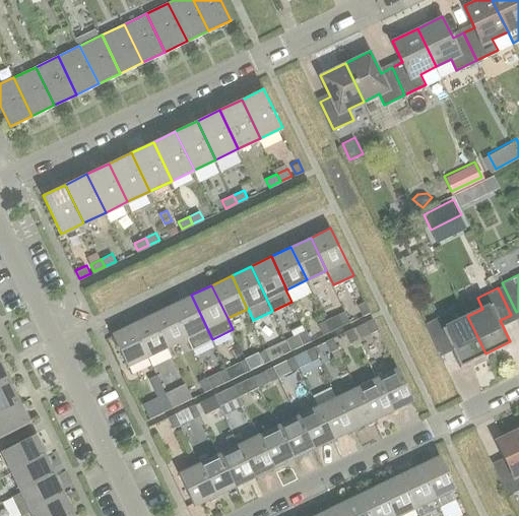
[(172,305),(187,337),(197,358),(215,348),(211,340),(212,339),(191,295),(172,305)]
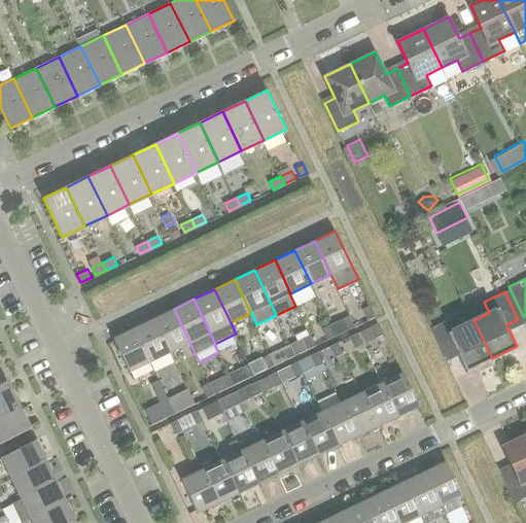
[(362,308),(367,319),(376,315),(370,304),(362,308)]
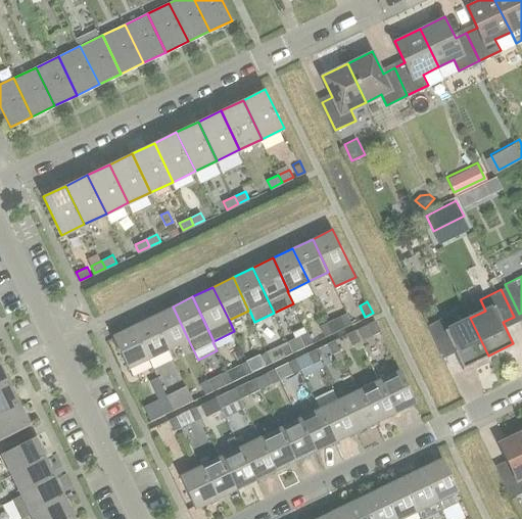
[(169,348),(188,339),(173,307),(152,316),(169,348)]
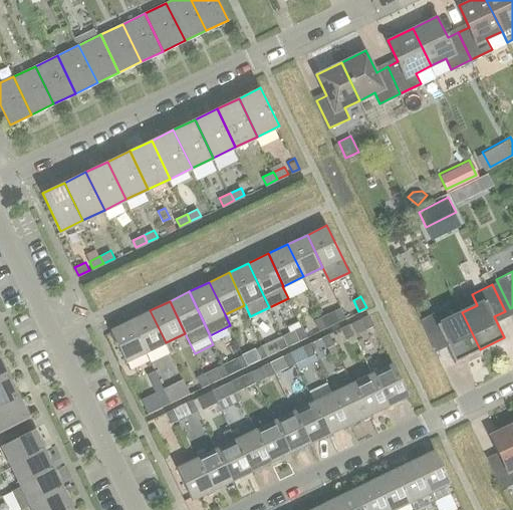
[(333,309),(338,320),(346,317),(340,306),(333,309)]
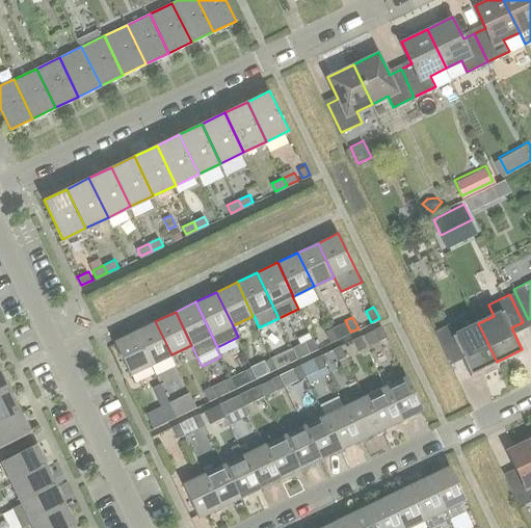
[(497,362),(478,323),(462,331),(456,319),(435,330),(449,358),(460,352),(471,374),(497,362)]
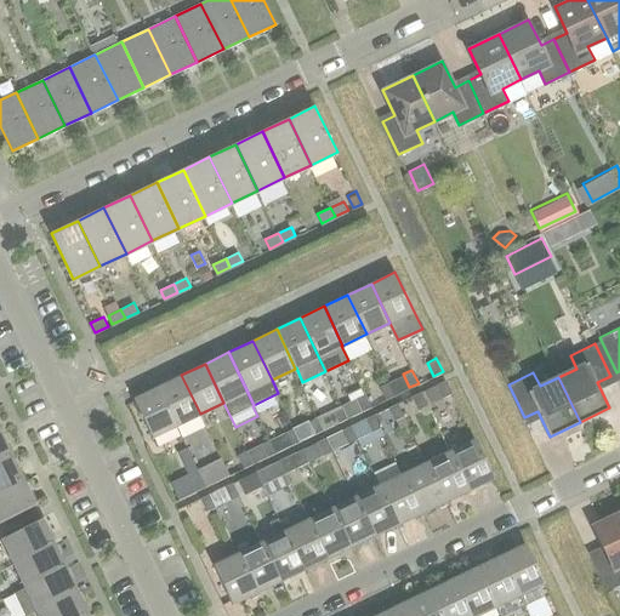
[(181,375),(158,386),(176,426),(200,414),(181,375)]
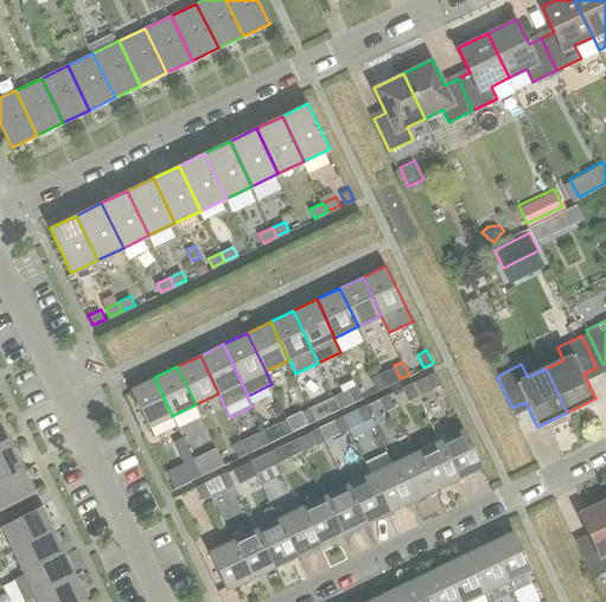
[(441,383),(435,370),(427,375),(433,386),(441,383)]
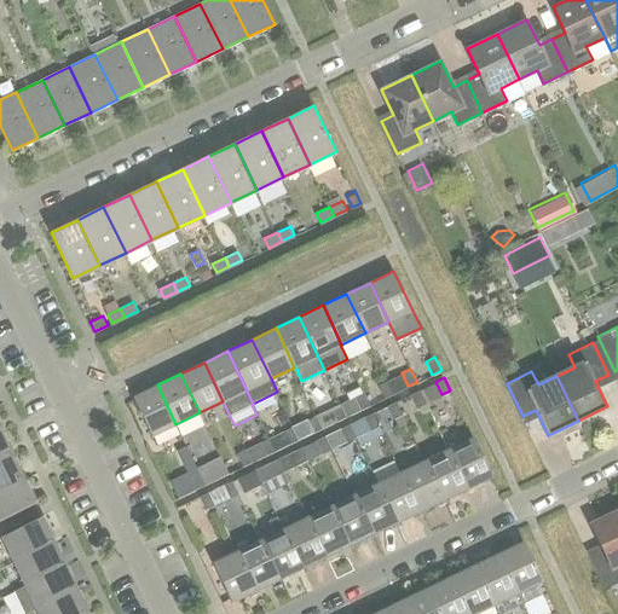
[(385,398),(393,393),(387,380),(379,384),(385,398)]
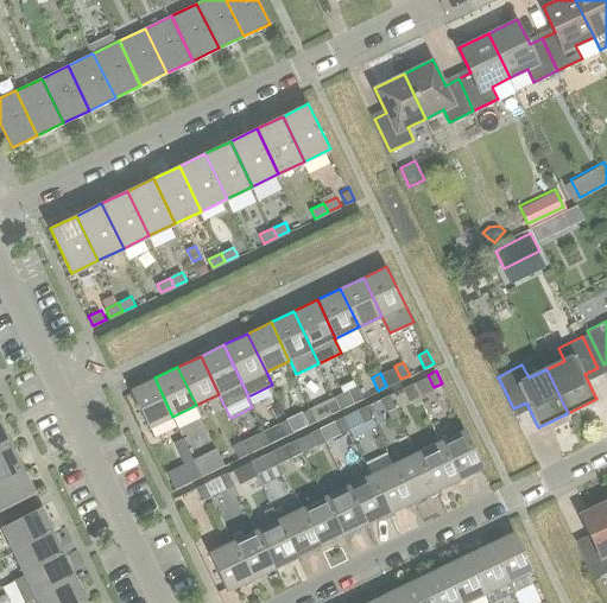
[(150,427),(172,417),(155,378),(131,389),(150,427)]
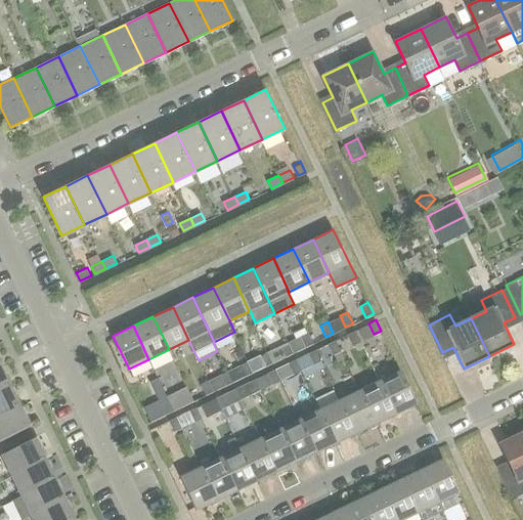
[(355,330),(348,333),(353,344),(361,340),(355,330)]
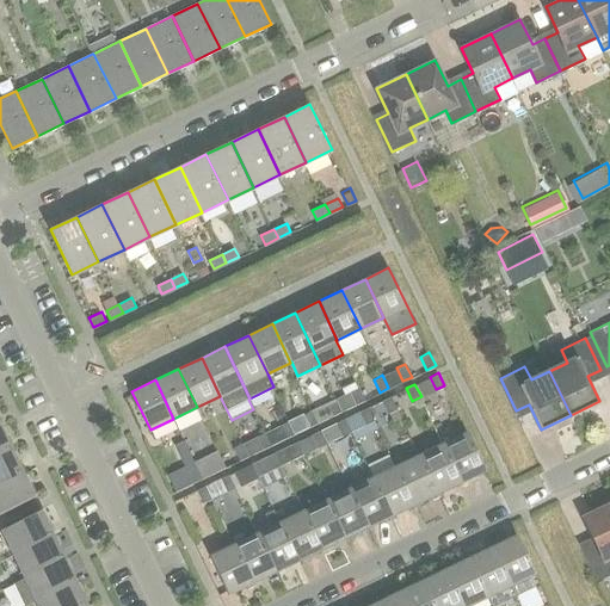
[(357,403),(365,399),(359,387),(350,390),(336,397),(342,410),(357,403)]
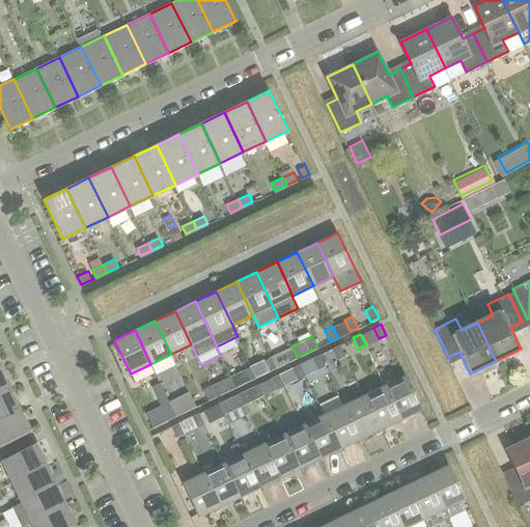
[(340,343),(333,347),(338,358),(345,355),(340,343)]
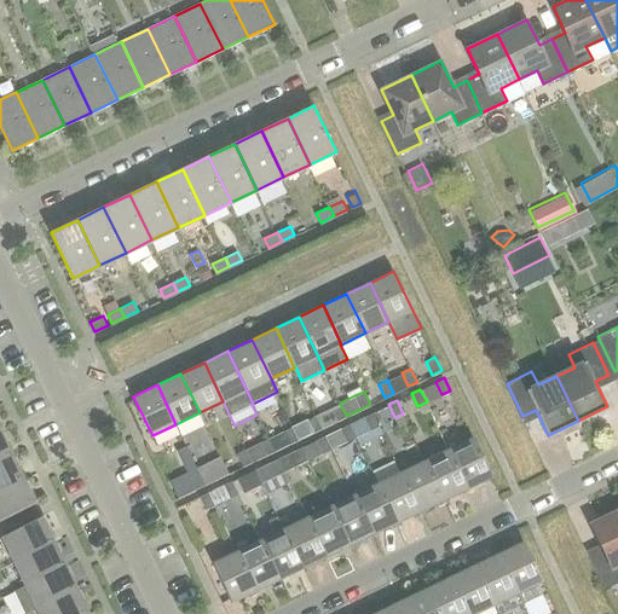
[(338,420),(346,416),(340,403),(331,406),(316,415),(322,427),(338,420)]
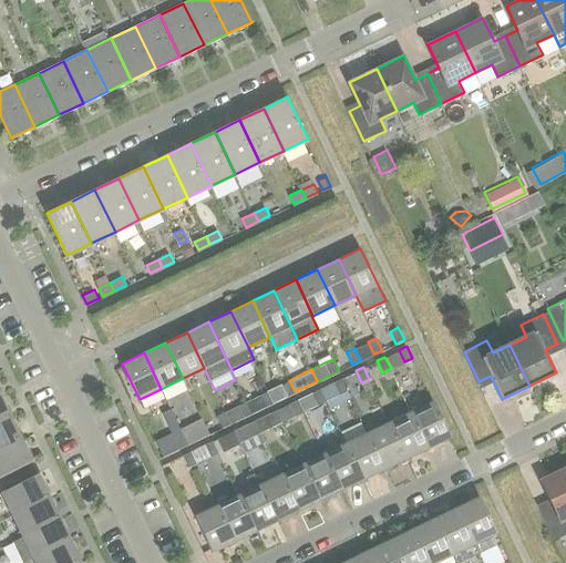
[(342,377),(333,381),(340,393),(348,389),(342,377)]
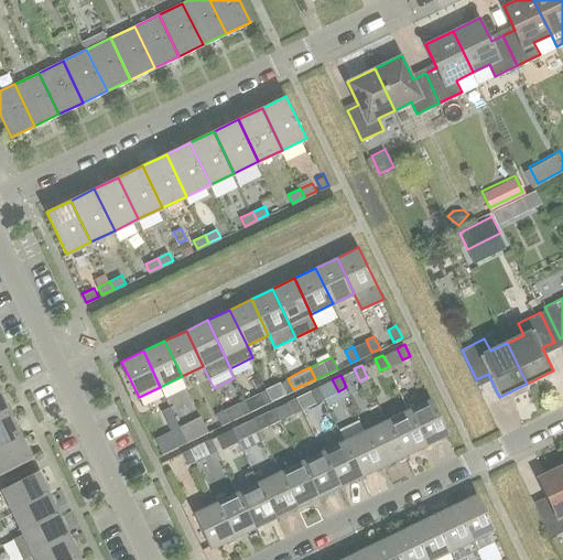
[(285,394),(293,389),(288,378),(280,381),(285,394)]
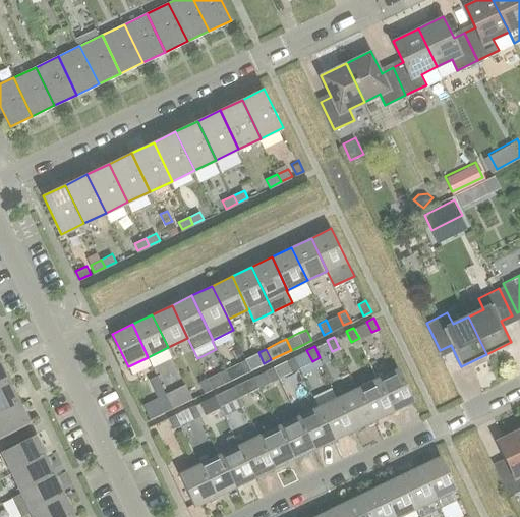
[(294,356),(287,359),(292,370),(300,367),(294,356)]
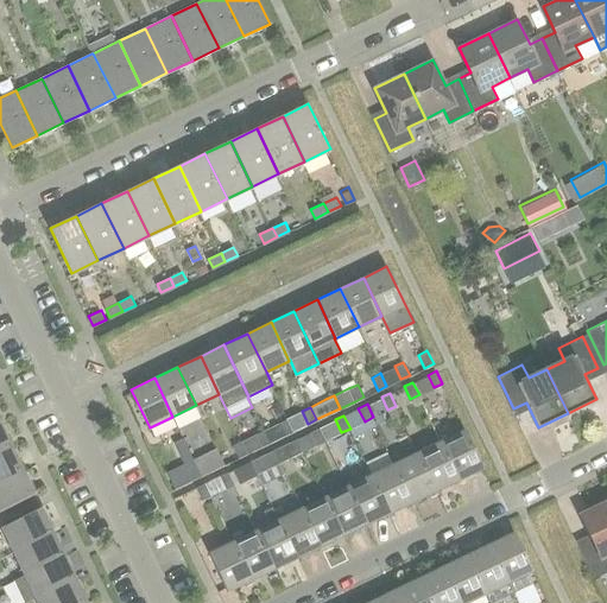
[(285,435),(293,431),(288,418),(278,421),(285,435)]
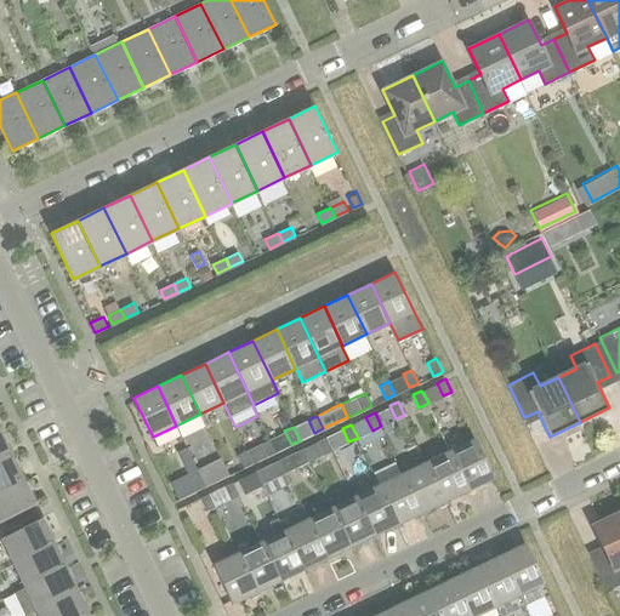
[(0,462),(12,456),(1,433),(0,433),(0,462)]
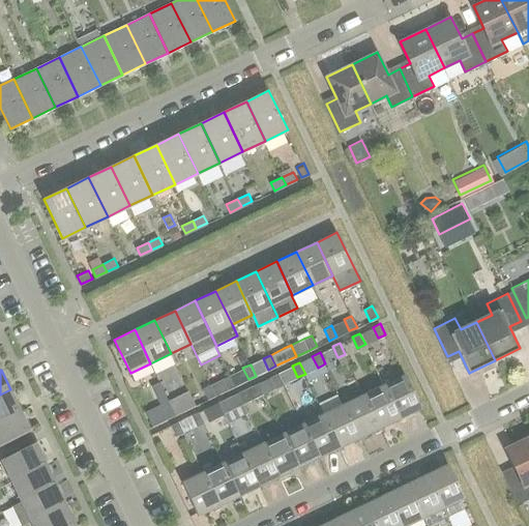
[(278,372),(271,376),(276,387),(284,383),(278,372)]
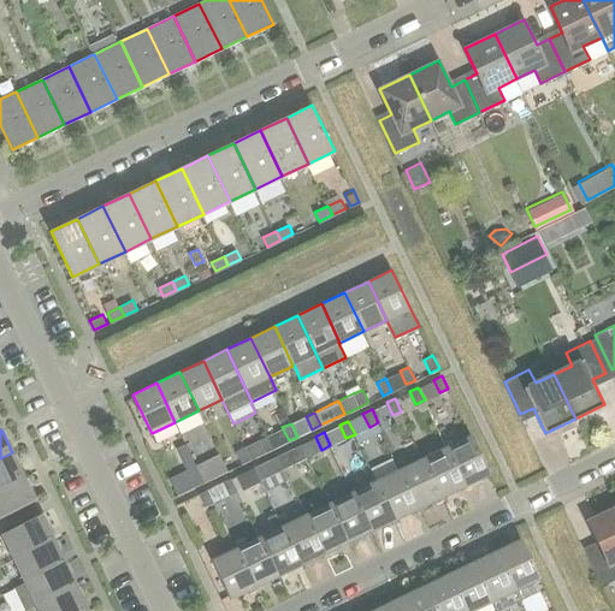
[(266,451),(275,448),(268,434),(259,439),(244,445),(252,458),(266,451)]
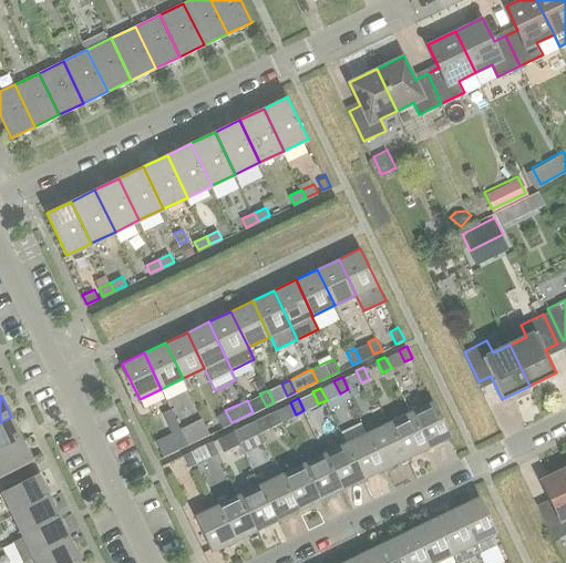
[(451,437),(433,400),(412,411),(429,447),(451,437)]
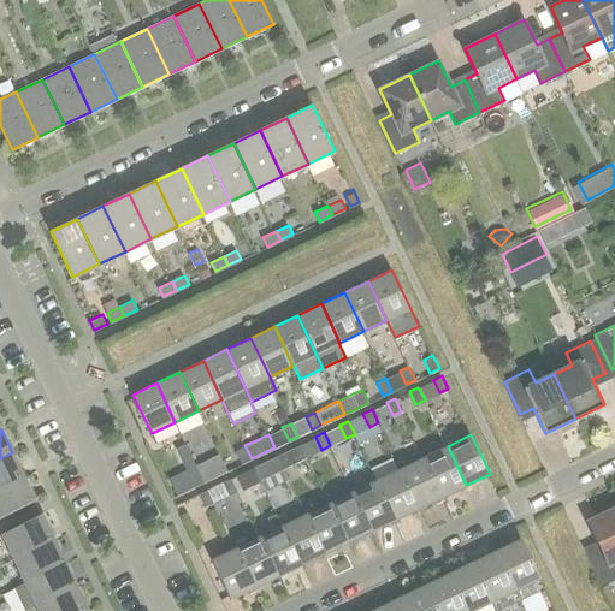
[(301,444),(293,448),(299,461),(307,456),(301,444)]
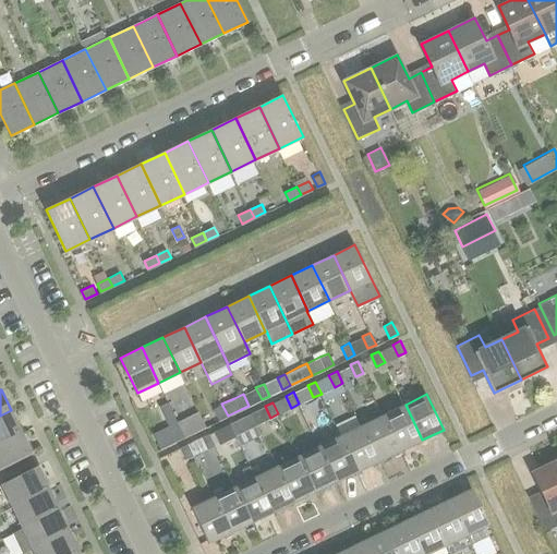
[(219,420),(228,416),(221,404),(214,408),(219,420)]
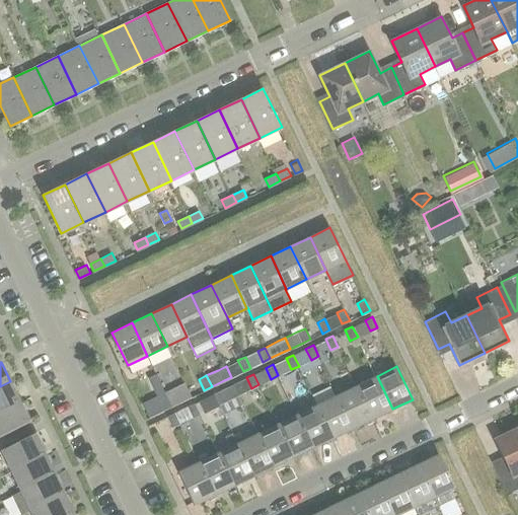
[(357,385),(373,418),(392,409),(377,376),(357,385)]
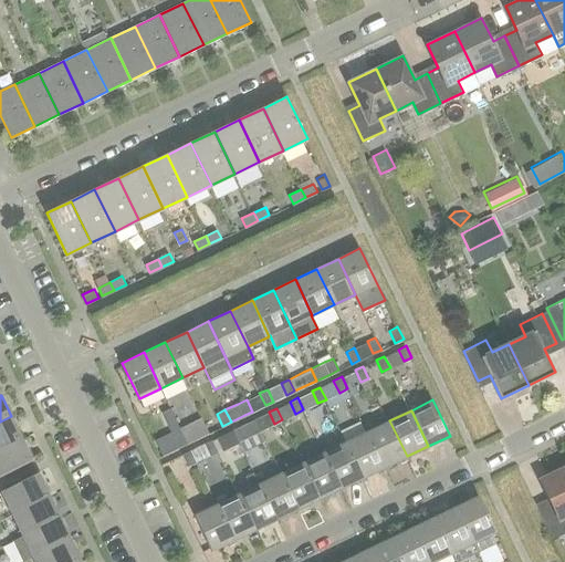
[(0,448),(22,438),(11,416),(0,422),(0,448)]
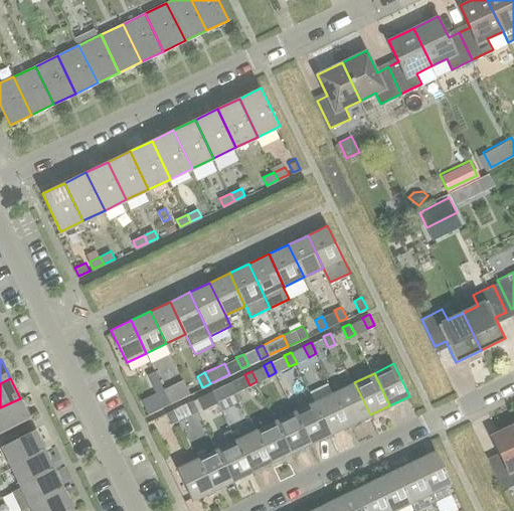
[(232,380),(225,383),(230,394),(237,391),(232,380)]
